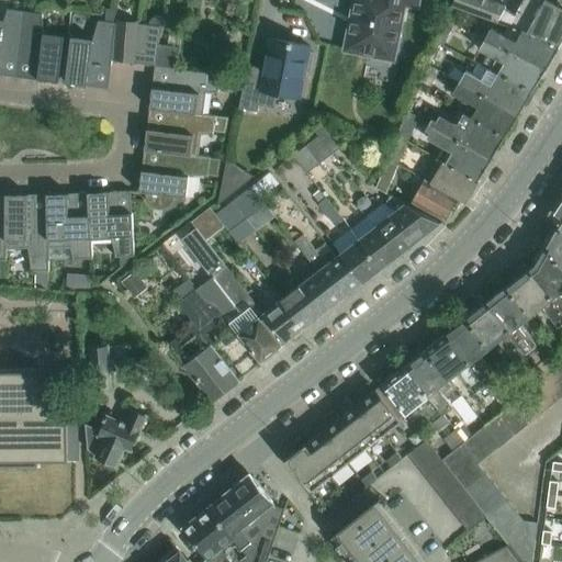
[(394,60),(405,4),(417,7),(418,0),(353,0),(344,51),(371,56),(370,62),(389,65),(390,59),(394,60)]
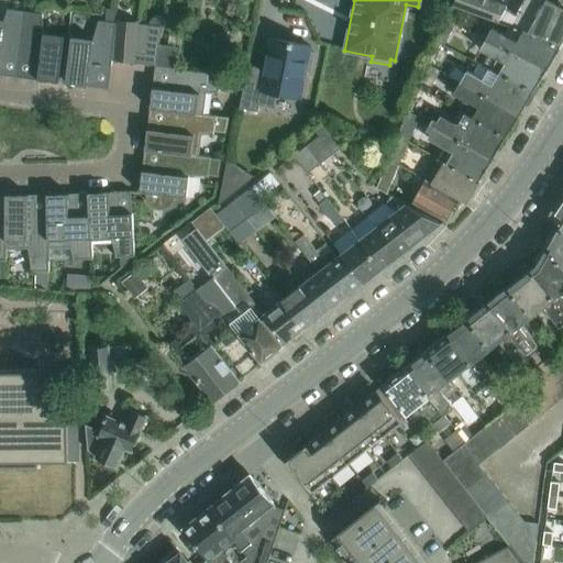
[(431,0),(427,0),(424,11),(435,13),(438,1),(431,0)]
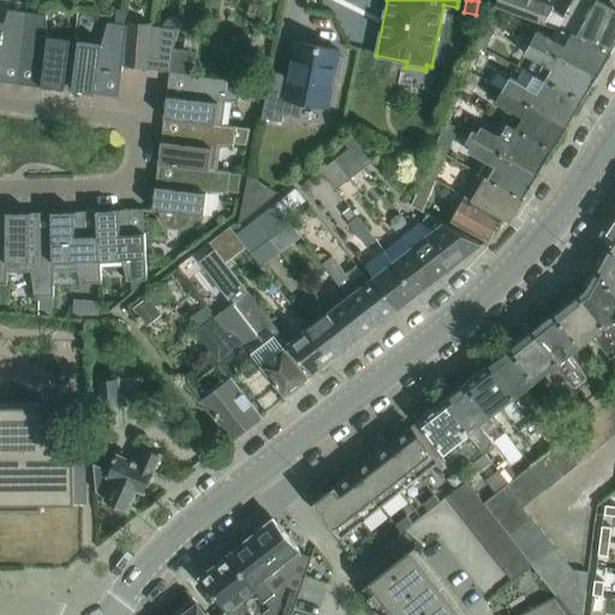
[(614,49),(614,46),(614,6),(609,4),(603,0),(572,0),(565,15),(553,9),(554,5),(539,0),(497,0),(496,6),(561,30),(614,49)]
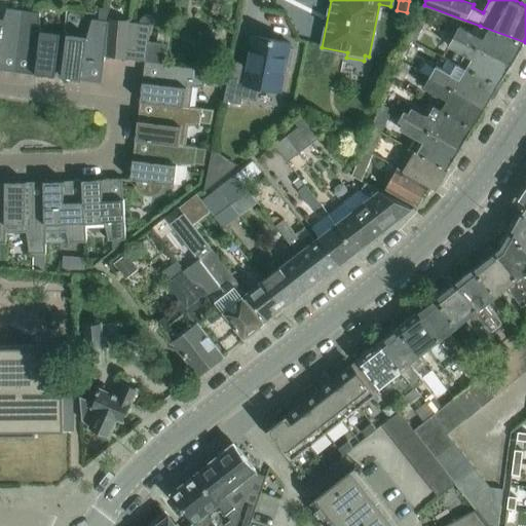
[(19,51),(24,10),(7,8),(3,20),(0,19),(0,62),(3,63),(7,49),(19,51)]
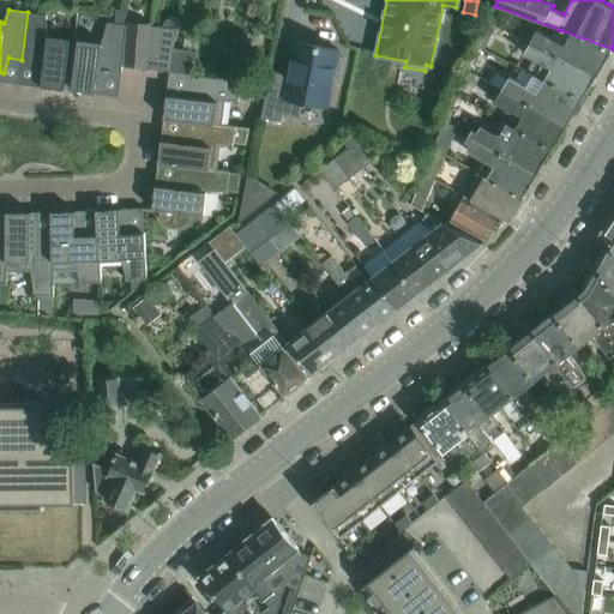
[(64,90),(71,38),(47,36),(47,14),(28,12),(22,60),(35,61),(35,78),(42,78),(41,86),(64,90)]
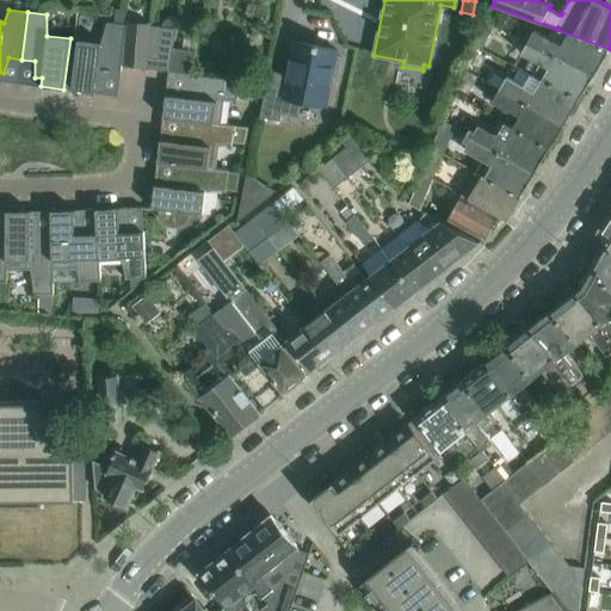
[(488,13),(486,20),(497,24),(499,17),(488,13)]
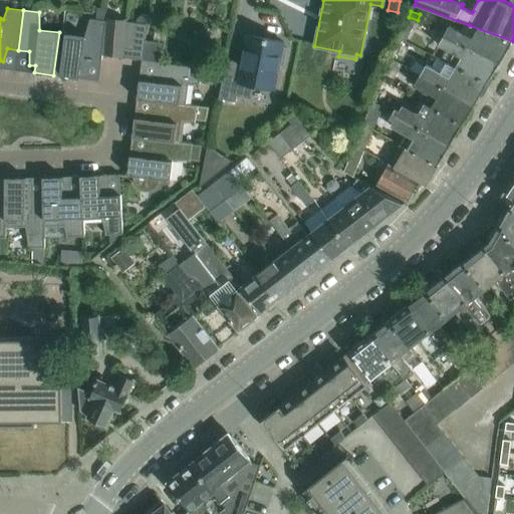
[(125,20),(126,15),(107,13),(106,20),(101,55),(102,55),(121,57),(125,20)]
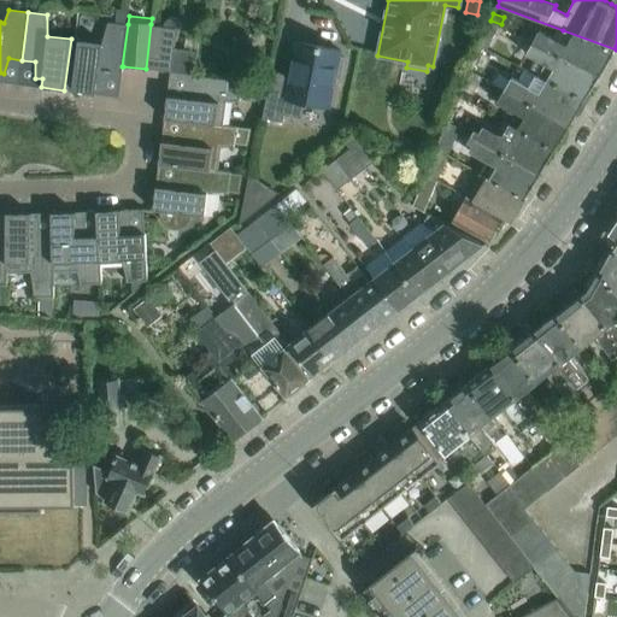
[(122,66),(128,24),(109,22),(101,42),(78,40),(71,90),(95,94),(97,86),(103,87),(109,71),(122,72),(123,66),(122,66)]
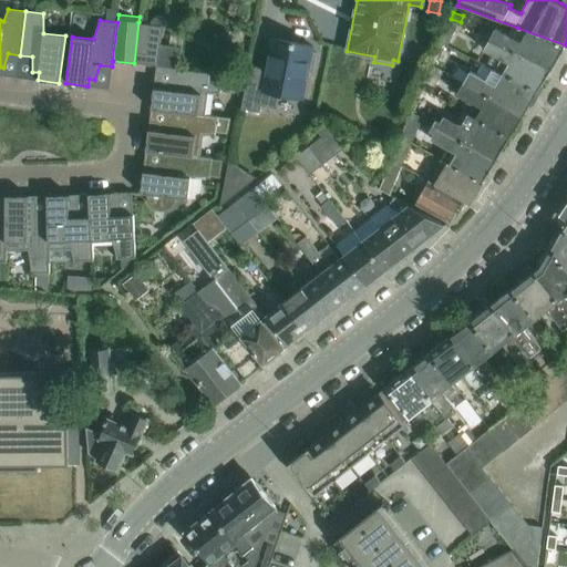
[(138,22),(134,63),(156,65),(158,43),(162,26),(138,22)]
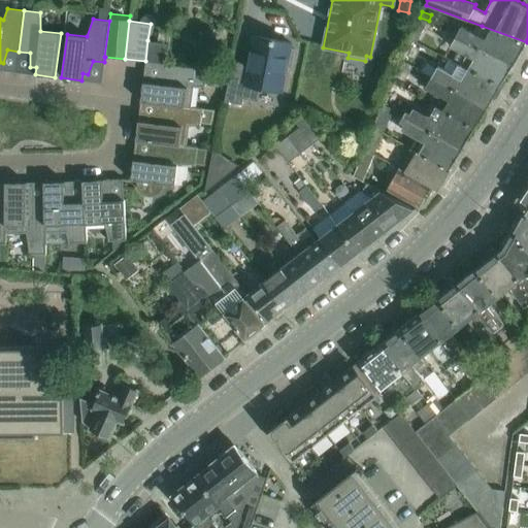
[(527,42),(482,26),(477,34),(462,26),(456,36),(480,48),(481,46),(513,65),(527,42)]
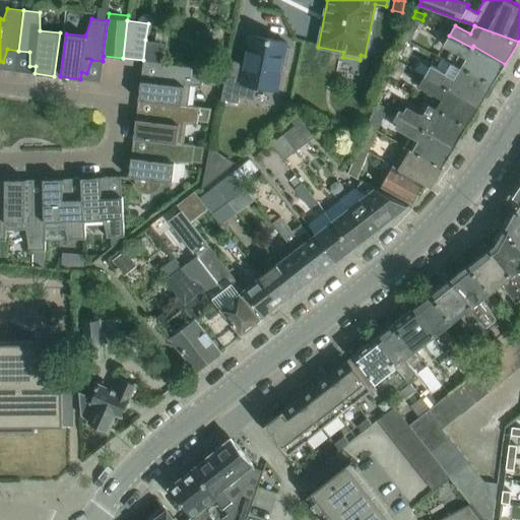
[(405,29),(402,38),(410,41),(413,33),(405,29)]
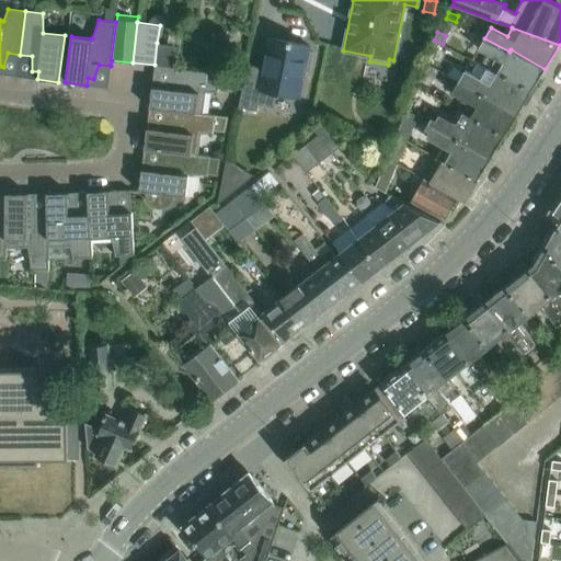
[(274,109),(276,93),(299,98),(304,70),(309,71),(312,53),(308,52),(309,46),(271,38),(263,72),(247,69),(239,107),(258,112),(259,105),(274,109)]
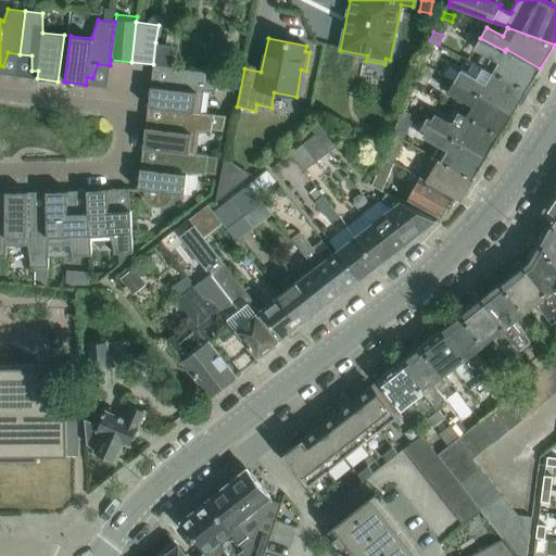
[(540,68),(506,49),(505,51),(480,38),(475,48),(492,58),(485,67),(494,73),(494,71),(527,89),(540,68)]
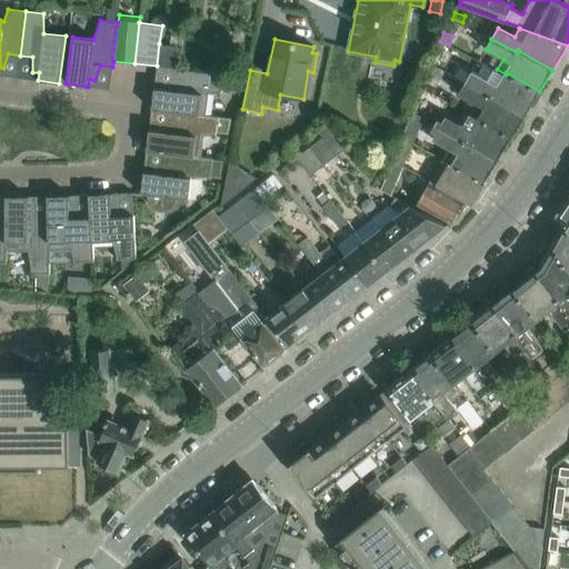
[(179,71),(183,47),(159,43),(157,66),(157,69),(179,71)]
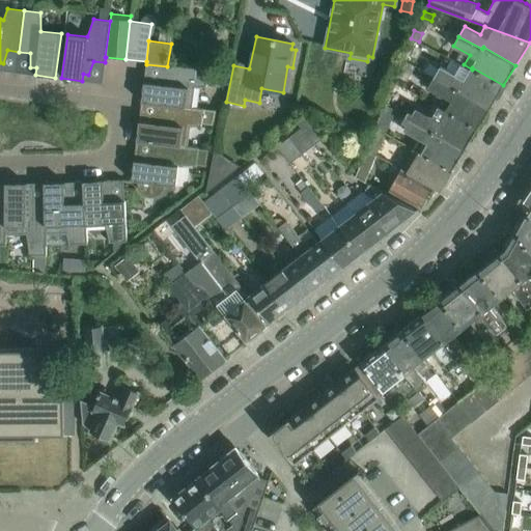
[(503,85),(472,67),(472,70),(464,64),(464,65),(451,58),(445,68),(441,65),(439,68),(428,63),(424,71),(435,77),(436,76),(491,107),(503,85)]
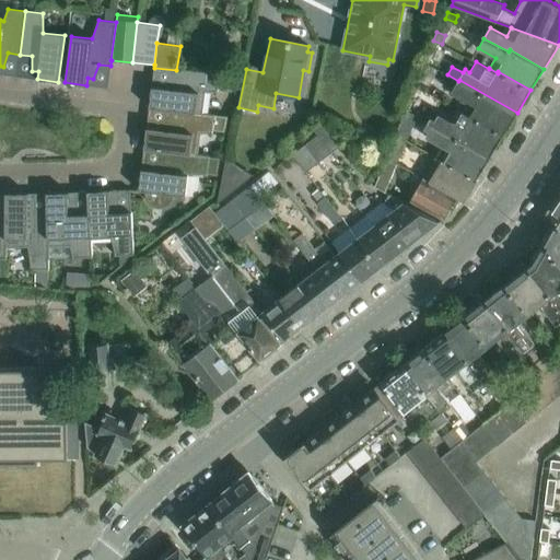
[(218,93),(220,76),(176,70),(175,81),(160,82),(159,88),(151,86),(149,108),(171,111),(202,115),(205,93),(218,93)]
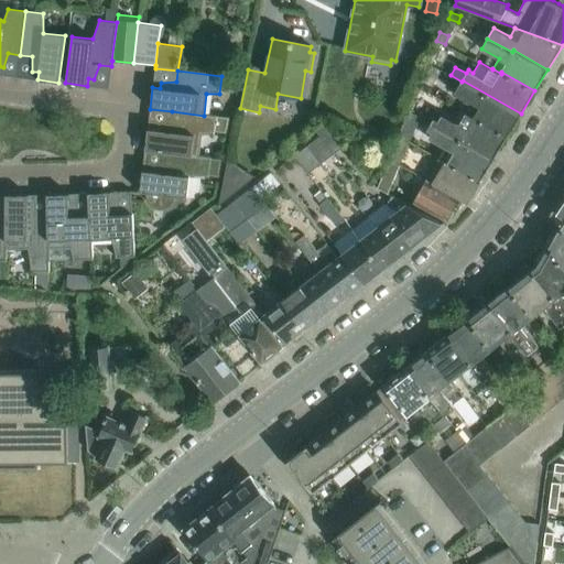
[(463,80),(462,82),(455,93),(473,102),(465,112),(507,137),(521,114),(463,80)]
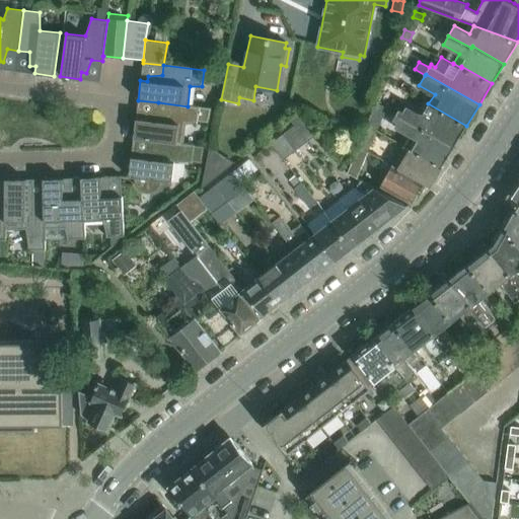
[(466,126),(428,103),(422,114),(393,97),(387,108),(396,114),(454,146),(466,126)]
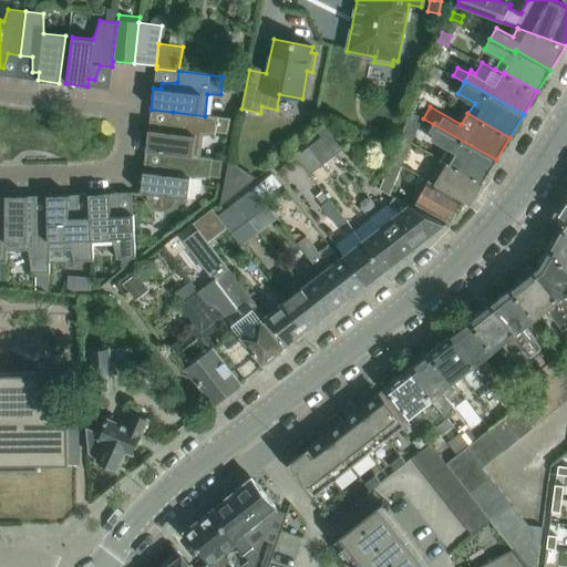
[(148,130),(145,152),(168,154),(199,158),(199,156),(203,136),(215,135),(216,123),(228,124),(229,120),(205,116),(173,112),(172,124),(156,124),(156,131),(148,130)]
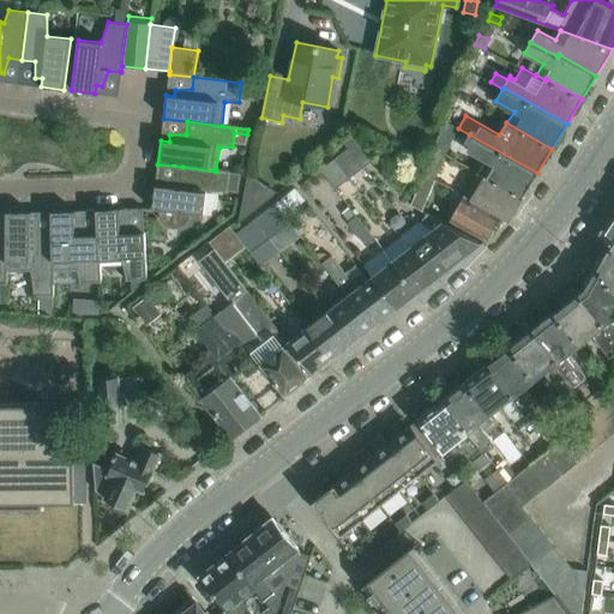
[(446,154),(458,130),(444,122),(434,146),(435,148),(434,149),(445,155),(446,154)]
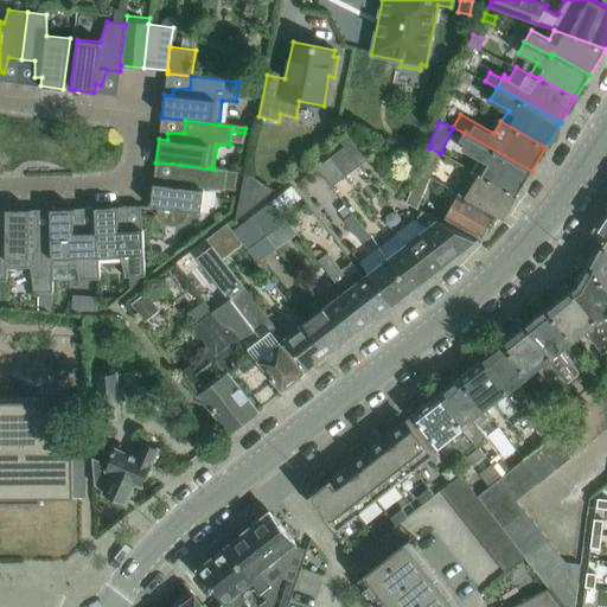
[(371,157),(350,129),(339,139),(344,146),(345,146),(359,165),(371,157)]
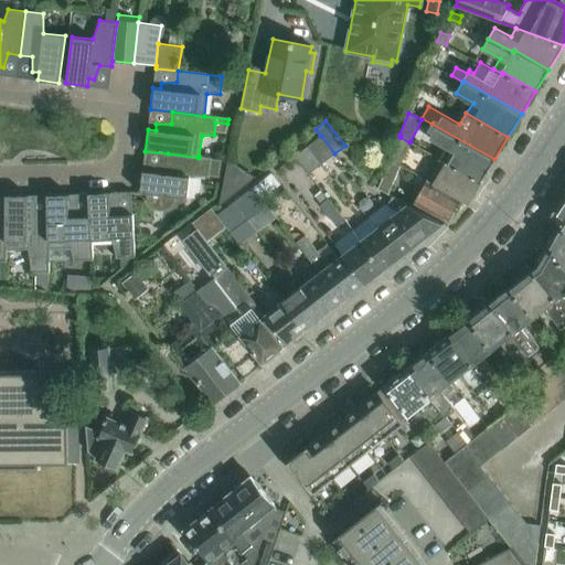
[(494,159),(432,124),(428,130),(433,132),(429,138),(447,147),(440,159),(439,159),(480,182),(494,159)]
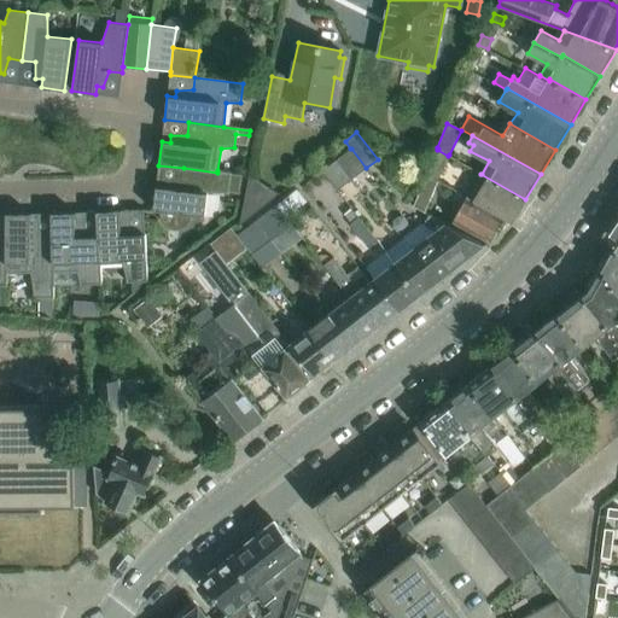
[(351,149),(350,149),(336,159),(343,169),(344,169),(351,179),(366,168),(351,149)]
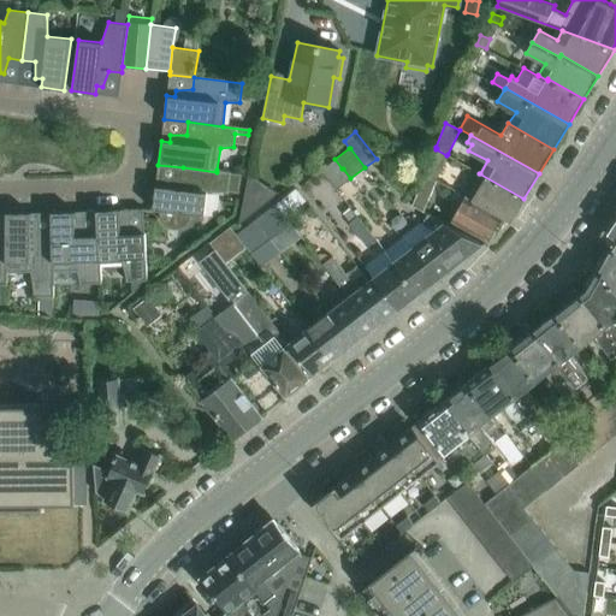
[(437,179),(446,155),(436,149),(426,173),(425,173),(437,181),(438,179),(437,179)]
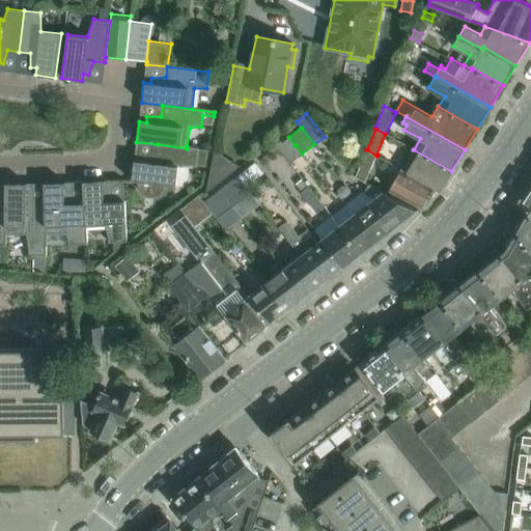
[(295,145),(288,137),(278,146),(290,163),(302,154),(296,145),(295,145)]
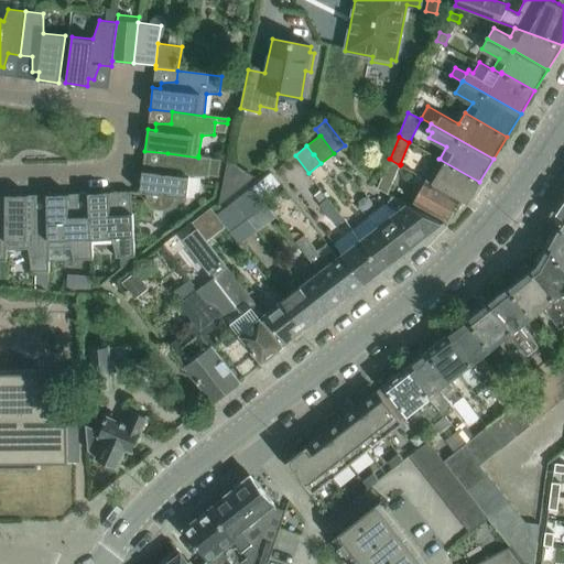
[(208,175),(218,176),(221,159),(210,158),(210,156),(198,155),(198,158),(167,153),(165,164),(151,165),(150,172),(142,171),(140,192),(152,194),(152,195),(151,195),(151,196),(152,198),(153,202),(155,204),(156,206),(161,208),(166,207),(169,206),(171,204),(173,201),(174,198),(174,197),(173,197),(174,196),(186,197),(188,176),(208,175)]
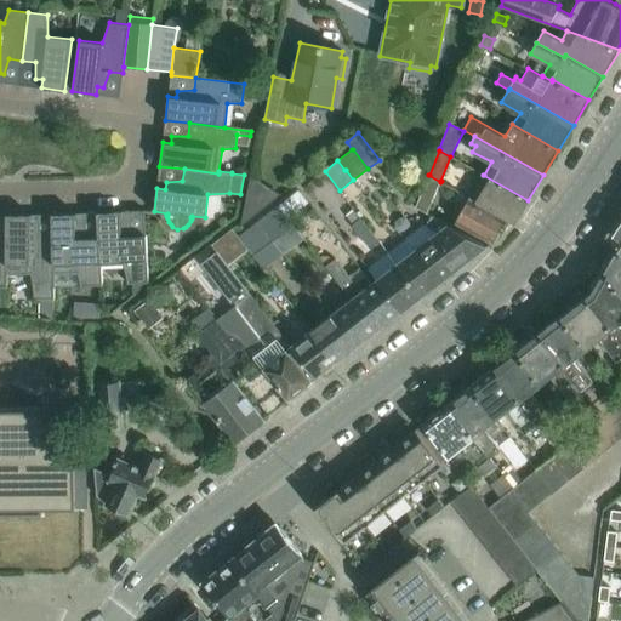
[(483,175),(484,175),(479,172),(468,195),(469,197),(469,198),(510,222),(514,223),(528,200),(483,175)]
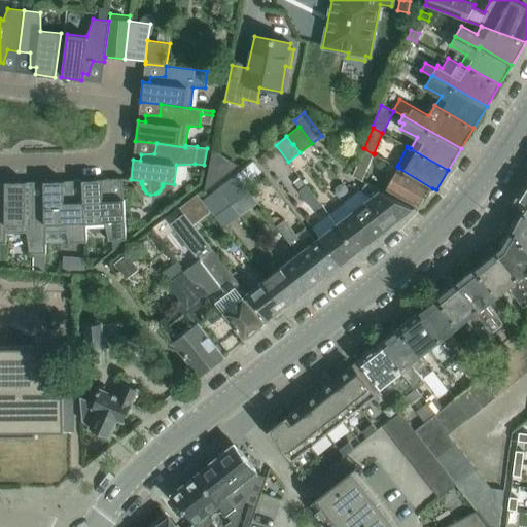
[(363,148),(356,163),(367,169),(374,154),(363,148)]
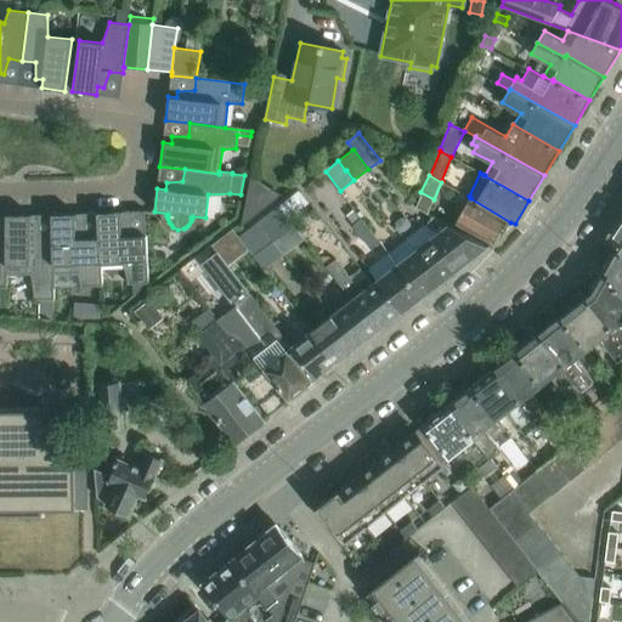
[(510,222),(470,198),(457,222),(492,243),(495,241),(497,241),(501,235),(499,232),(502,227),(507,230),(510,222)]
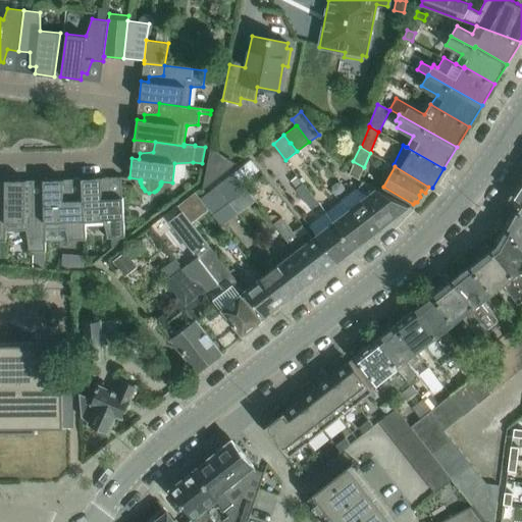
[(252,196),(235,173),(235,172),(216,186),(229,202),(235,209),(252,196)]
